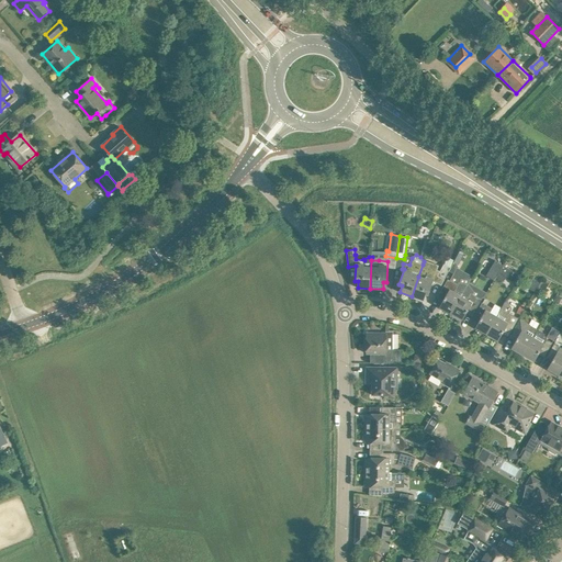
[(418,277),(412,296),(424,301),(426,294),(428,295),(436,274),(438,276),(440,271),(437,270),(438,266),(424,260),(424,261),(423,265),(418,277)]
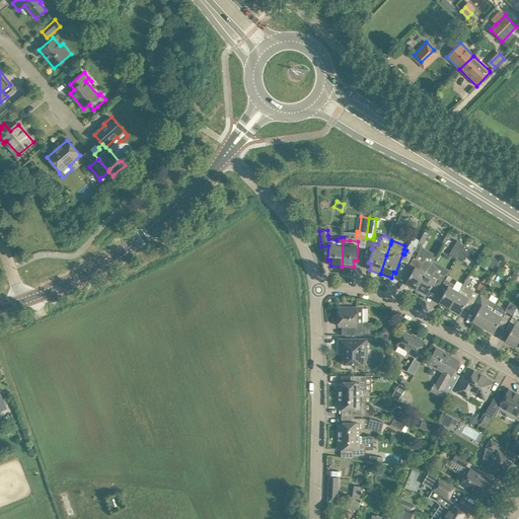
[(457,240),(449,254),(456,258),(458,255),(464,244),(457,240)]
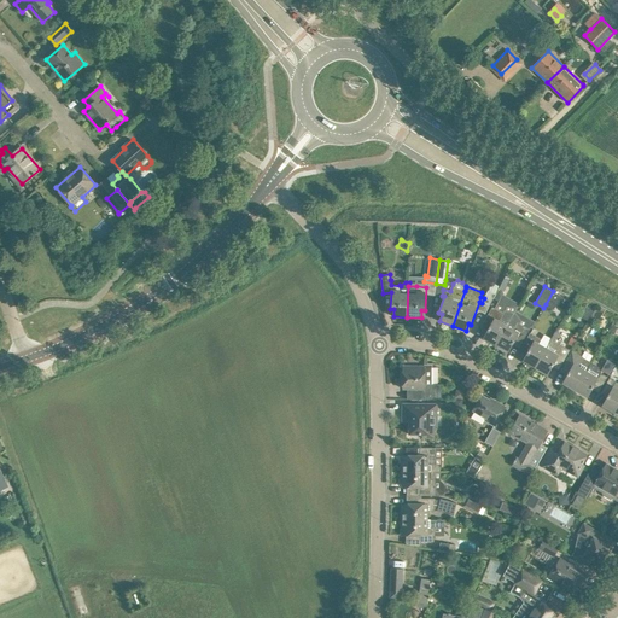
[(496,295),(494,298),(499,301),(503,291),(499,289),(496,295)]
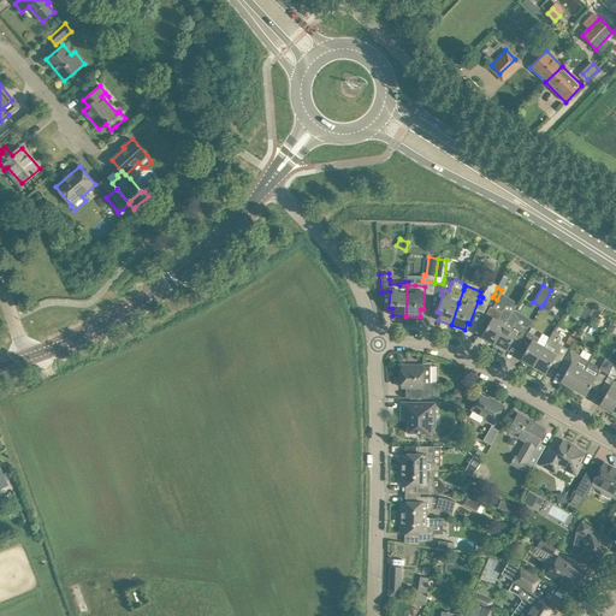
[(487,307),(492,297),(495,294),(486,289),(483,297),(480,302),(479,302),(487,307)]
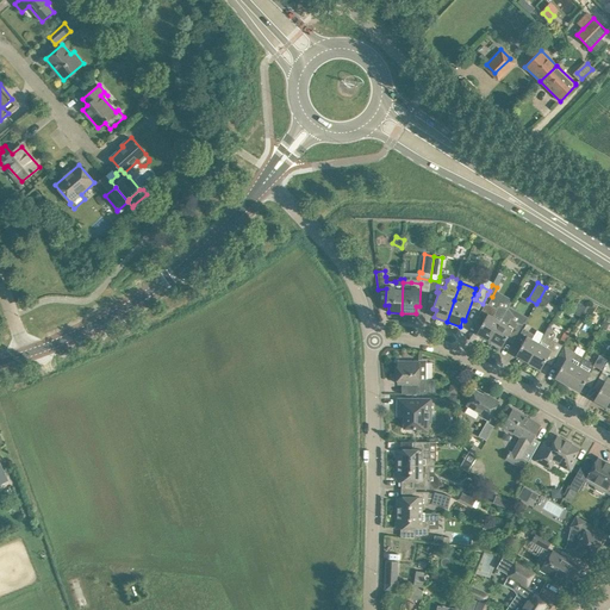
[(546,287),(539,300),(547,305),(554,293),(546,287)]
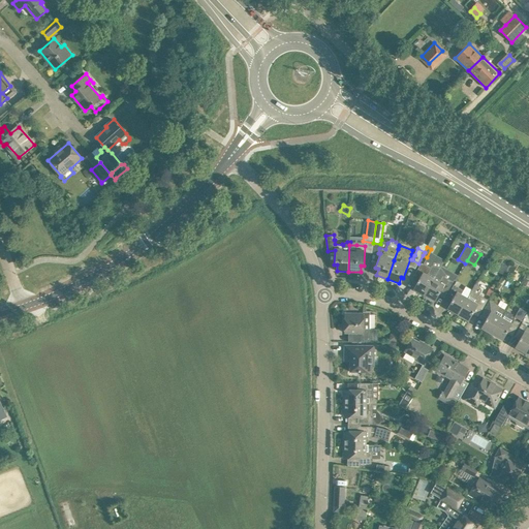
[(432,266),(431,268),(422,262),(413,276),(419,279),(413,289),(424,296),(440,268),(432,266)]
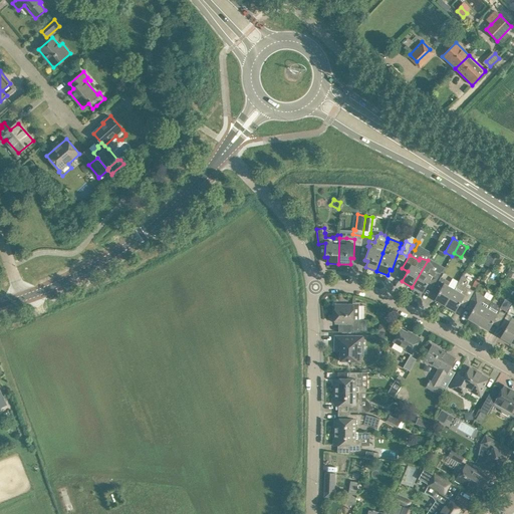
[(485,255),(483,259),(491,264),(493,260),(485,255)]
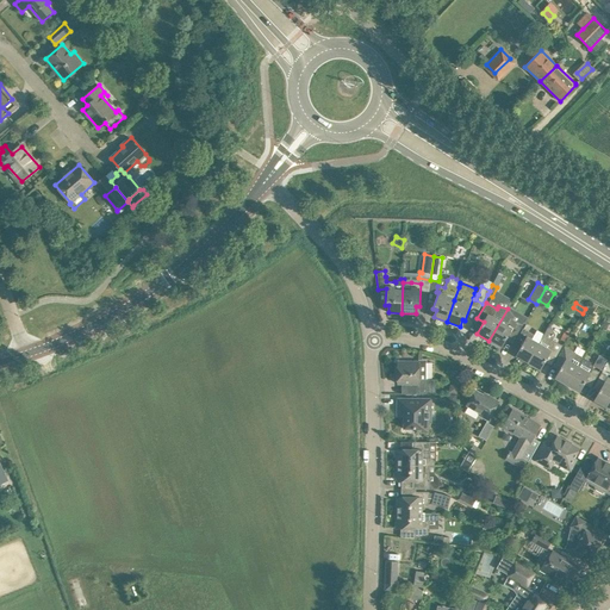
[(585,309),(580,317),(585,319),(586,317),(590,317),(592,312),(595,309),(587,305),(585,309)]
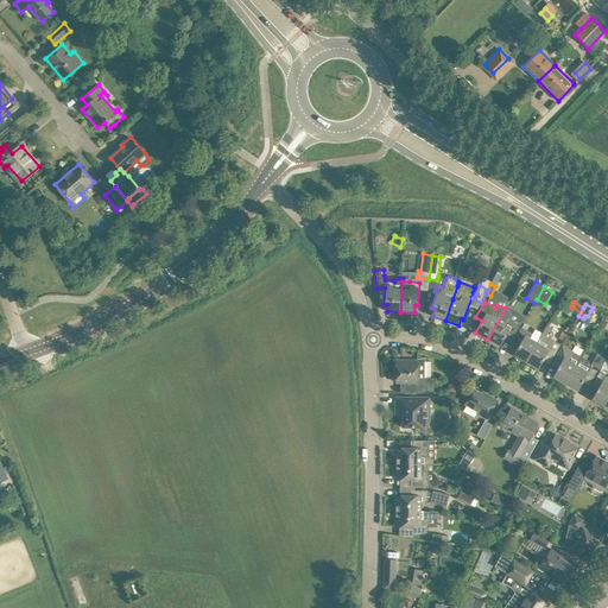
[(521,324),(511,318),(513,316),(506,308),(487,340),(500,347),(506,335),(513,339),(521,324)]
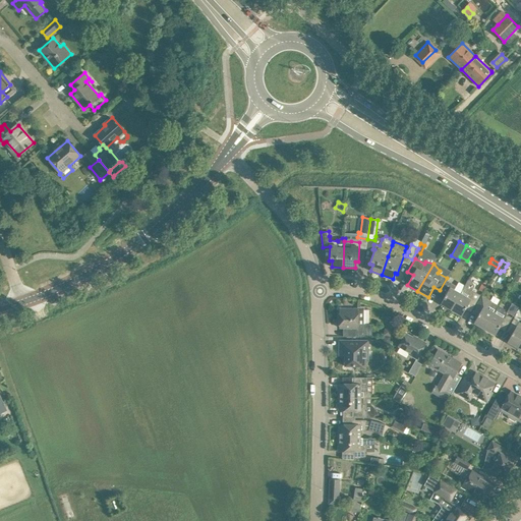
[(480,295),(472,290),(473,288),(469,280),(468,280),(461,293),(451,310),(462,316),(467,306),(472,309),(480,295)]
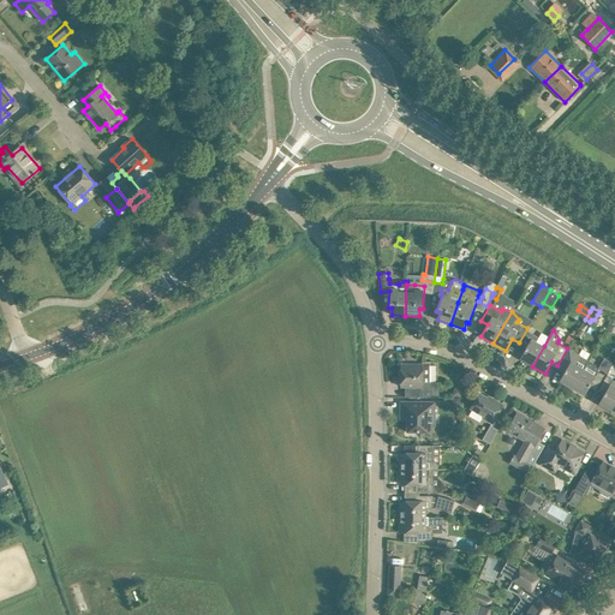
[(532,366),(544,346),(536,342),(538,338),(527,332),(520,344),(526,347),(520,359),(532,366)]
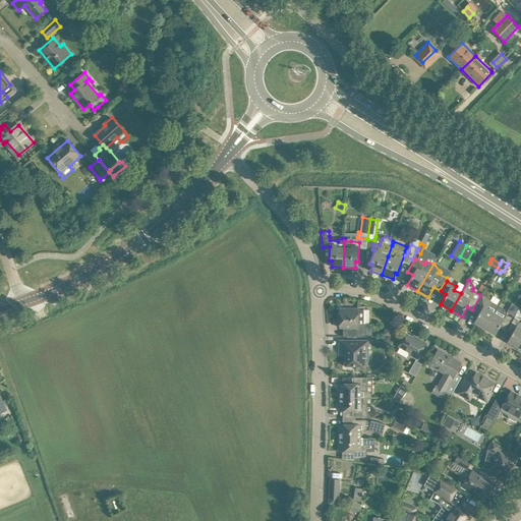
[(482,282),(478,289),(483,292),(487,285),(482,282)]
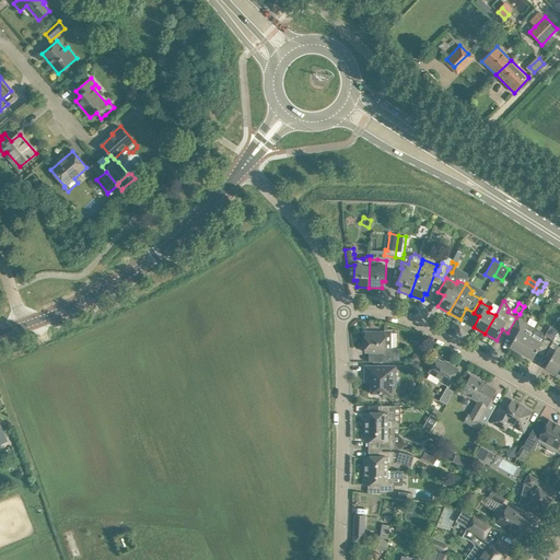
[(532,336),(536,328),(518,318),(510,334),(515,337),(510,347),(521,353),(531,336),(532,336)]
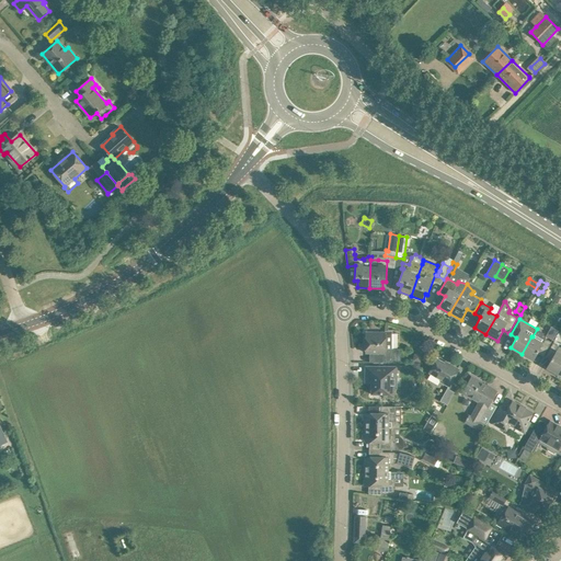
[(548,336),(556,341),(560,330),(553,325),(548,336)]
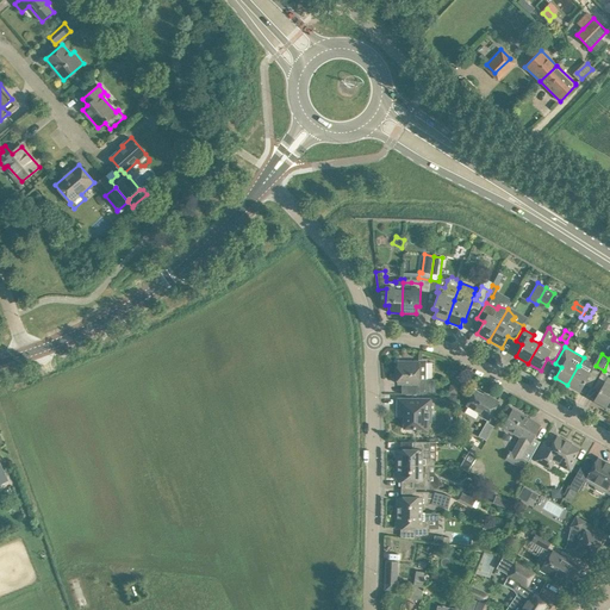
[(427,362),(419,362),(419,361),(398,361),(398,366),(396,367),(396,373),(398,373),(397,384),(402,384),(402,394),(425,394),(425,392),(435,392),(436,379),(427,379),(427,362)]
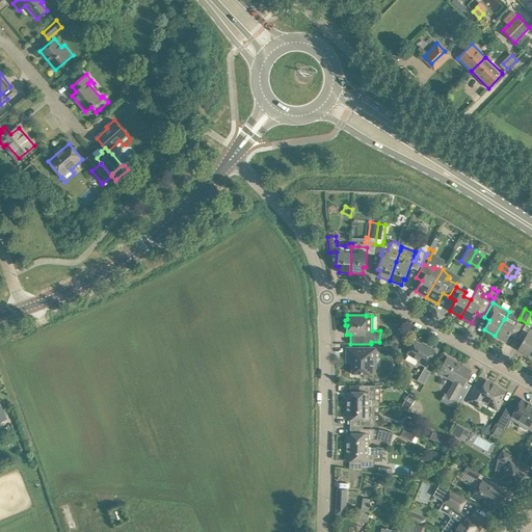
[(504,319),(495,336),(505,342),(511,333),(516,336),(523,324),(513,319),(511,323),(505,319),(504,319)]
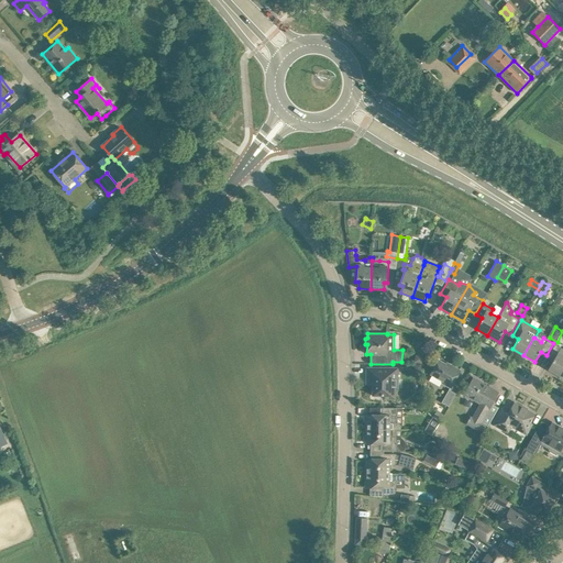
[(562,370),(562,349),(555,344),(549,356),(554,360),(548,370),(560,376),(562,370)]
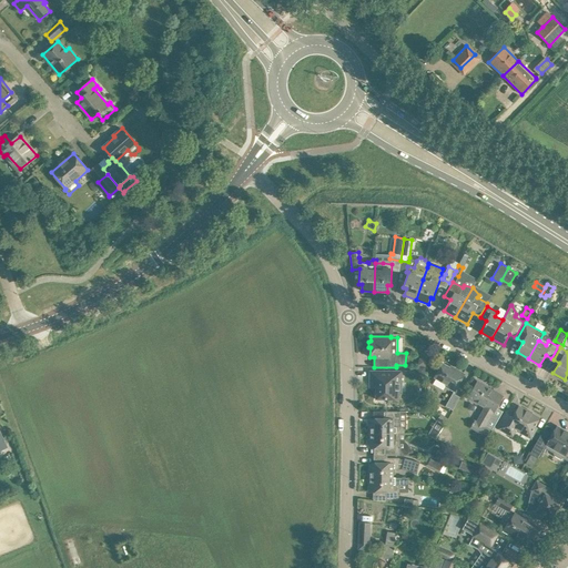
[(447,385),(446,387),(454,392),(465,374),(456,368),(455,371),(443,363),(435,377),(447,385)]
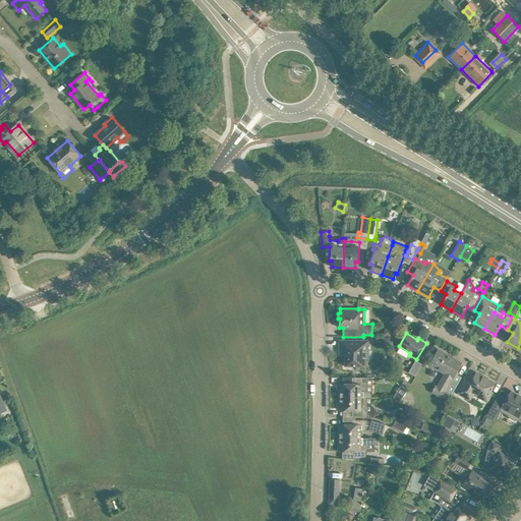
[(364,349),(368,349),(368,341),(339,341),(339,352),(345,352),(345,366),(355,366),(355,369),(365,369),(366,358),(364,358),(364,349)]
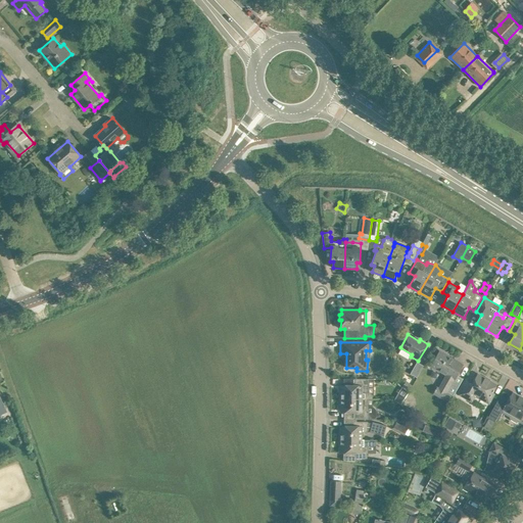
[(456,361),(447,355),(439,350),(430,366),(446,375),(439,388),(437,387),(433,394),(449,403),(456,392),(464,379),(463,378),(463,379),(458,376),(464,365),(456,361)]
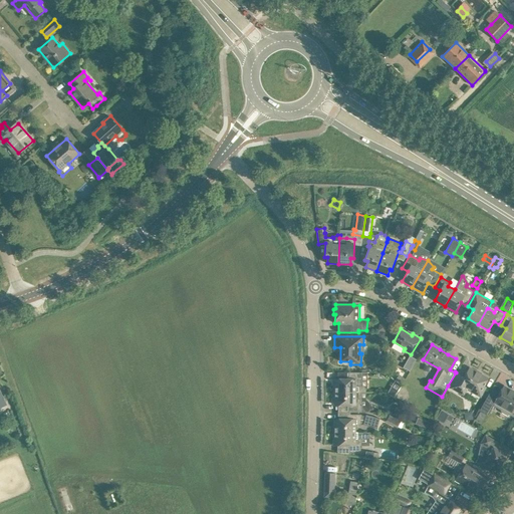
[(417,359),(410,355),(403,367),(410,371),(417,359)]
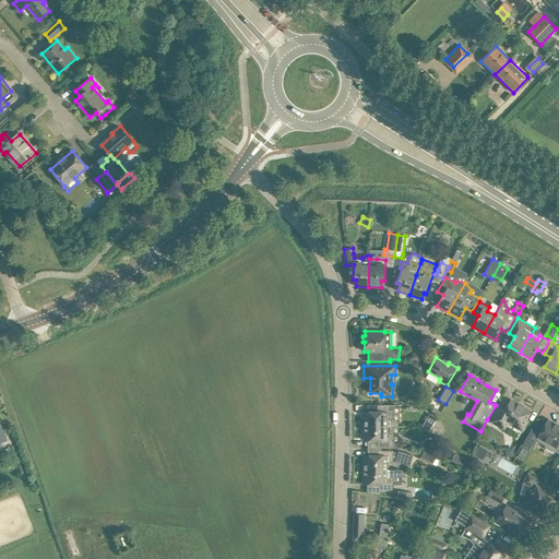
[(515,425),(514,427),(522,431),(528,421),(526,419),(531,412),(523,407),(524,406),(519,403),(518,404),(511,400),(506,408),(498,405),(489,420),(501,428),(504,423),(508,425),(509,421),(515,425)]
